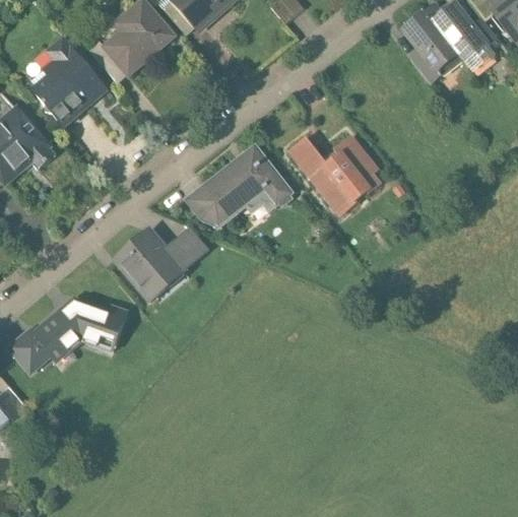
[(179,39),(148,0),(132,0),(109,19),(118,31),(96,48),(123,81),(179,39)]
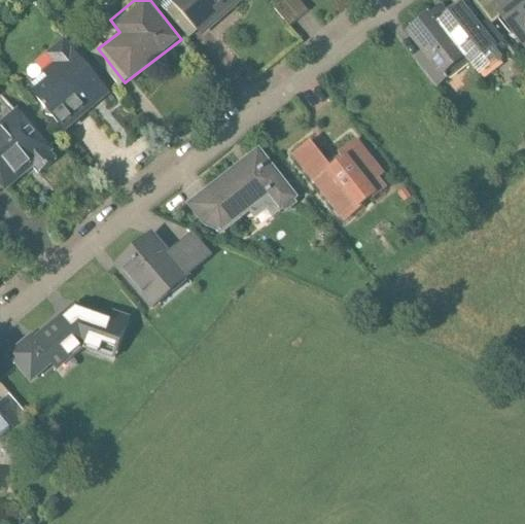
[(170,0),(199,34),(239,0),(170,0)]
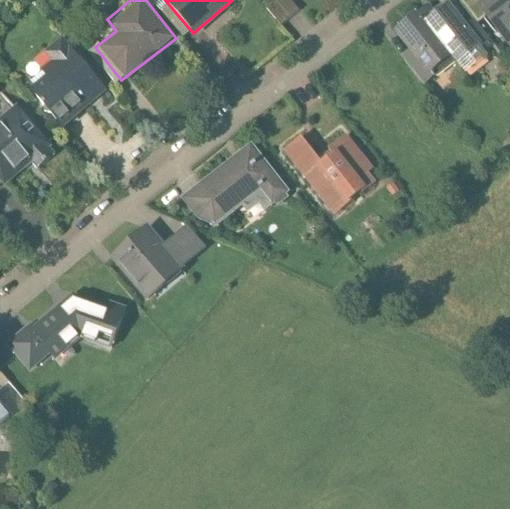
[(298,8),(291,0),(272,0),(266,5),(280,23),(298,8)]
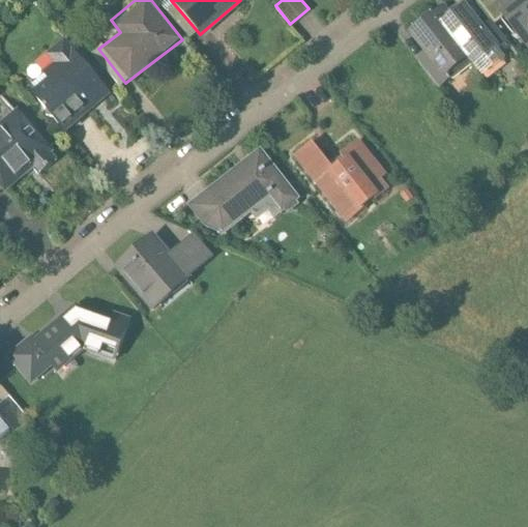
[(509,55),(466,0),(464,0),(442,17),(434,7),(409,27),(428,51),(449,78),(473,59),(486,75),(509,55)]
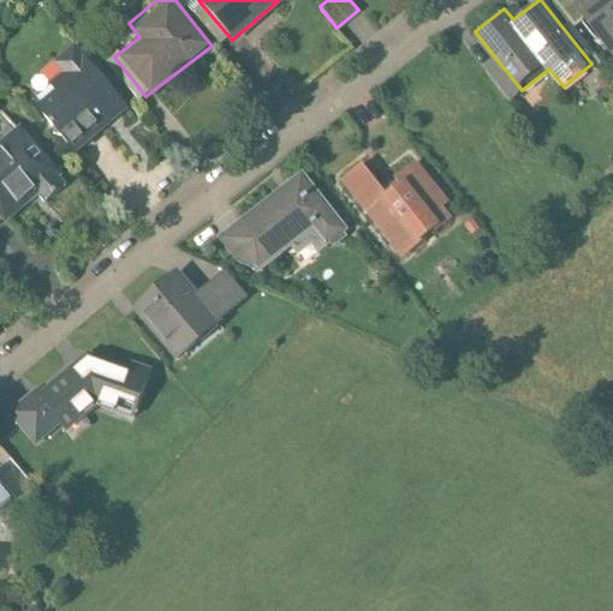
[(553,0),(552,1),(573,28),(589,15),(577,0),(553,0)]
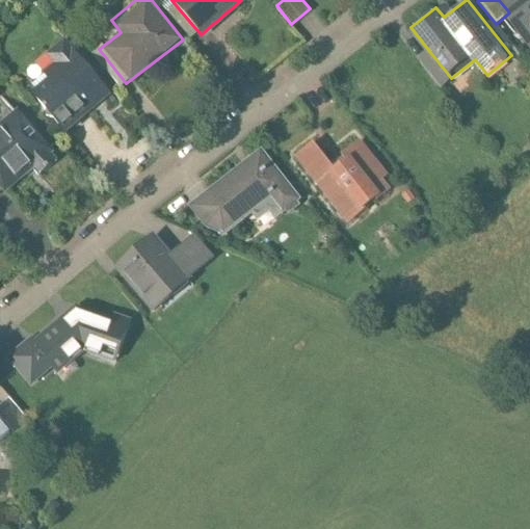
[(499,0),(509,12),(529,38),(529,0),(499,0)]
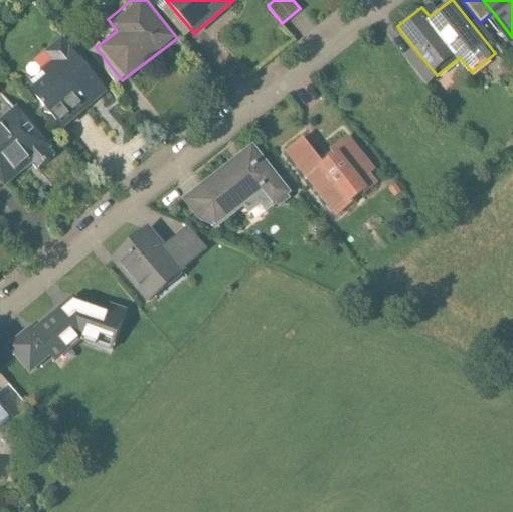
[(40,49),(51,62),(23,87),(59,129),(110,88),(61,30),(40,49)]
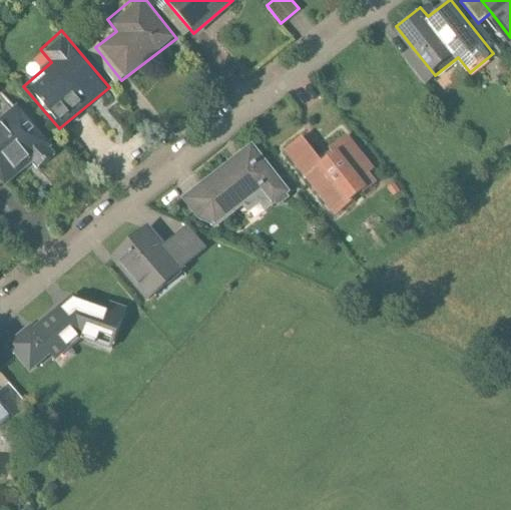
[(435,75),(414,49),(403,58),(424,84),(435,75)]
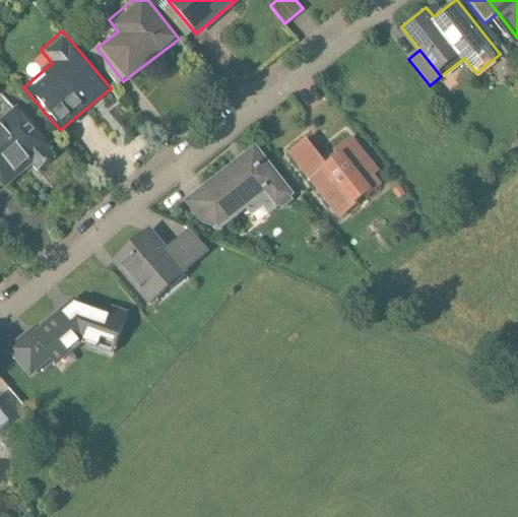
[(54,146),(16,104),(0,118),(0,176),(8,186),(54,146)]
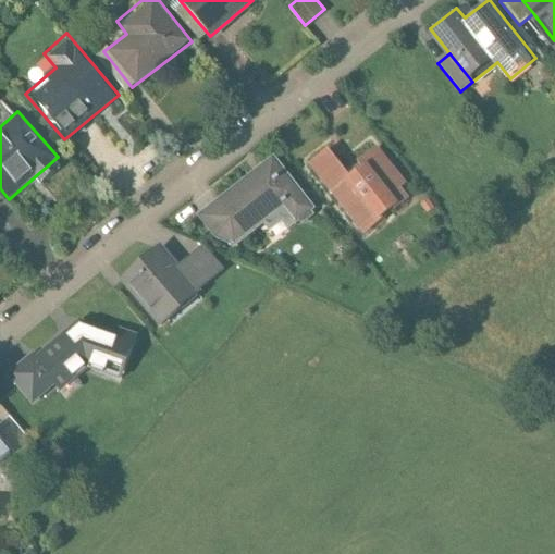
[(415,193),(380,148),(352,170),(330,143),(306,162),(362,234),(415,193)]
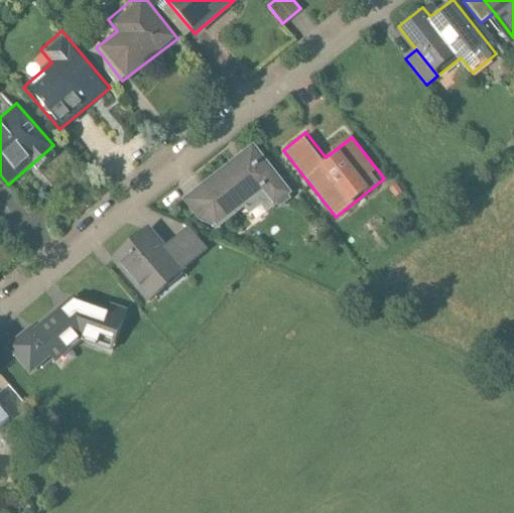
[(294,191),(254,140),(183,197),(213,234),(255,201),(266,215),(294,191)]
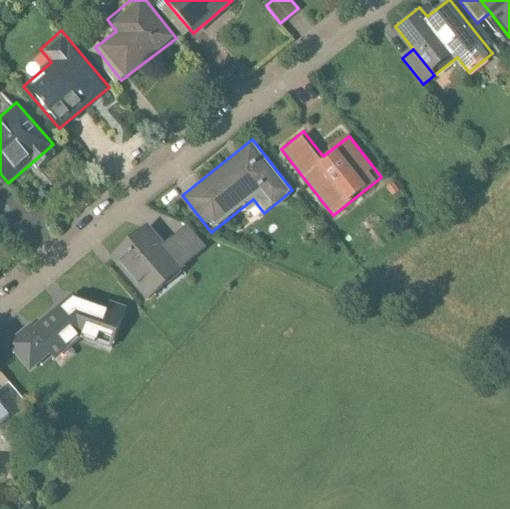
[(211,249),(188,220),(165,239),(148,219),(105,254),(144,302),(211,249)]
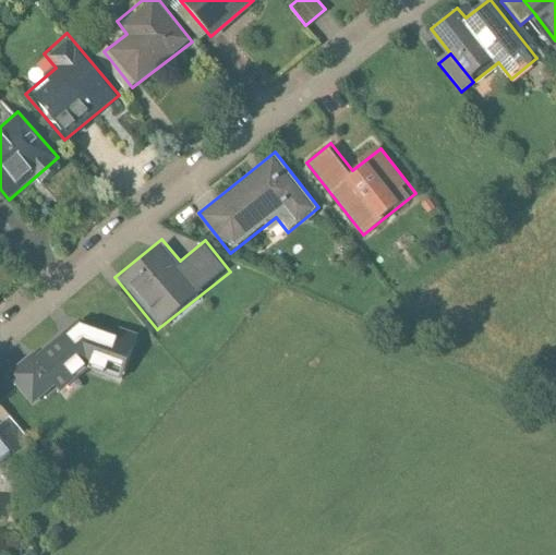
[(65,396),(85,374),(82,320),(33,356),(58,385),(65,396)]
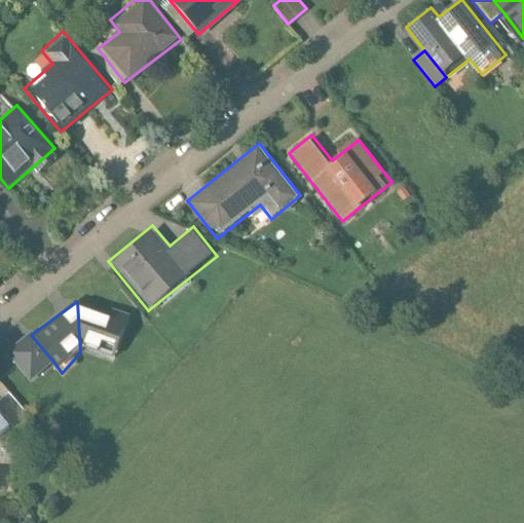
[(129,316),(77,301),(80,352),(112,362),(129,316)]
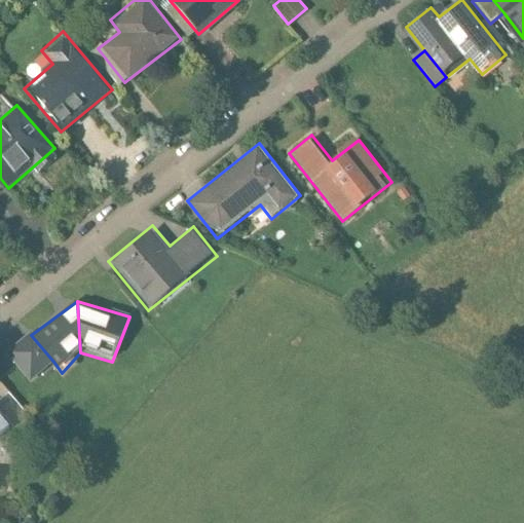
[(54,363),(31,335),(27,330),(3,351),(31,383),(54,363)]
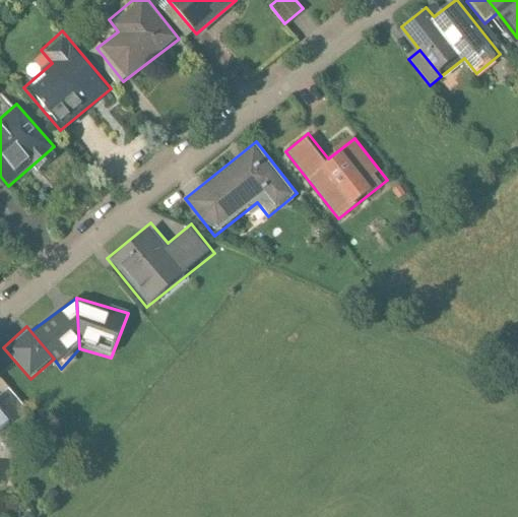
[(0,394),(9,387),(0,376),(0,394)]
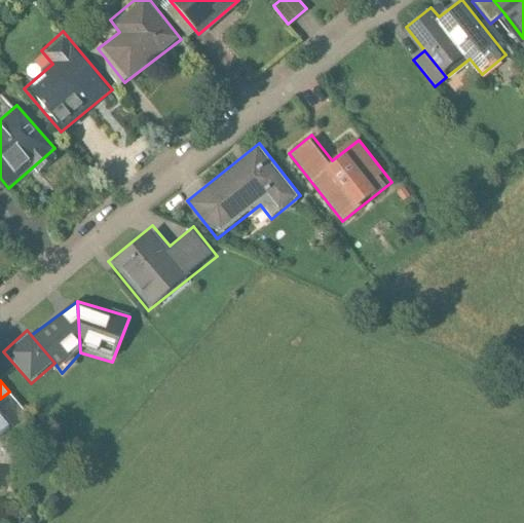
[(0,439),(12,430),(0,414),(0,439)]
